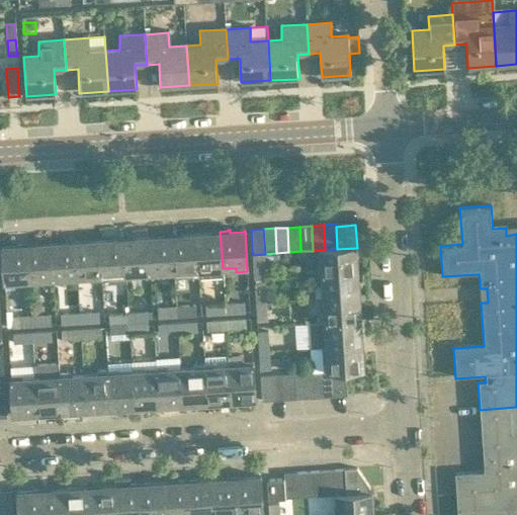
[(196,233),(195,233),(198,277),(198,279),(223,277),(223,268),(220,232),(211,232),(211,231),(209,231),(210,234),(197,235),(196,233)]
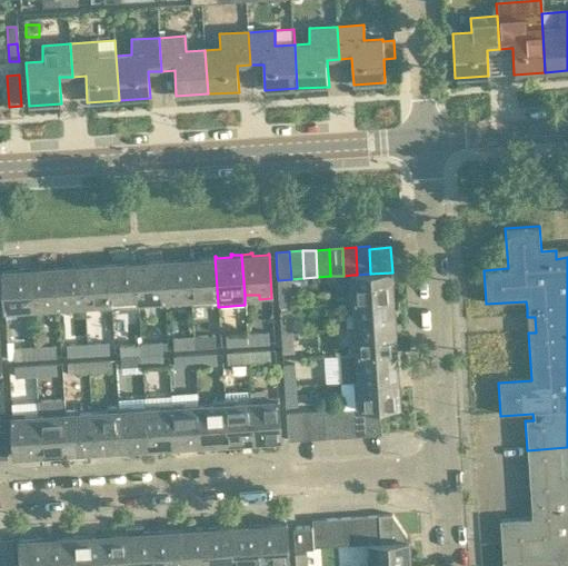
[(198,257),(189,258),(190,286),(191,298),(191,306),(218,305),(215,256),(213,256),(215,258),(200,259),(199,256),(198,256),(198,257)]
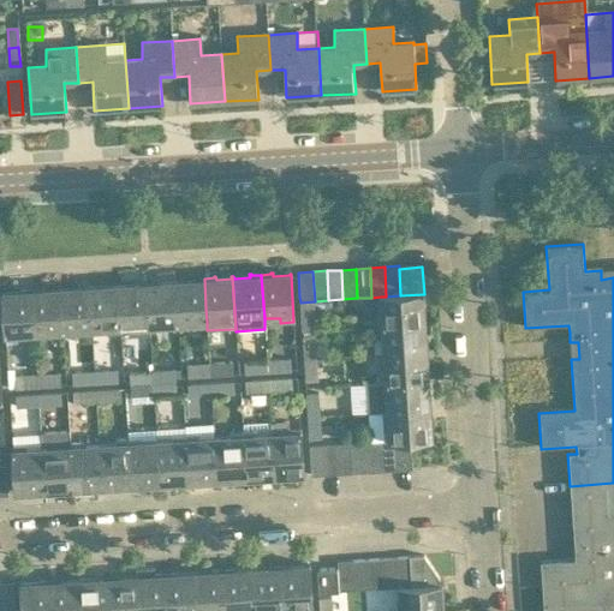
[(176,280),(174,280),(178,329),(191,328),(191,323),(207,322),(204,279),(194,279),(194,277),(192,277),(192,281),(176,282),(176,280)]
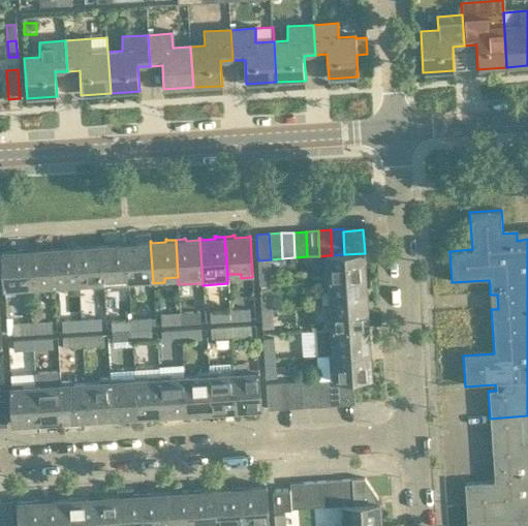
[(134,242),(126,243),(128,280),(141,280),(141,284),(153,283),(150,241),(150,242),(150,243),(136,244),(135,241),(134,241),(134,242)]
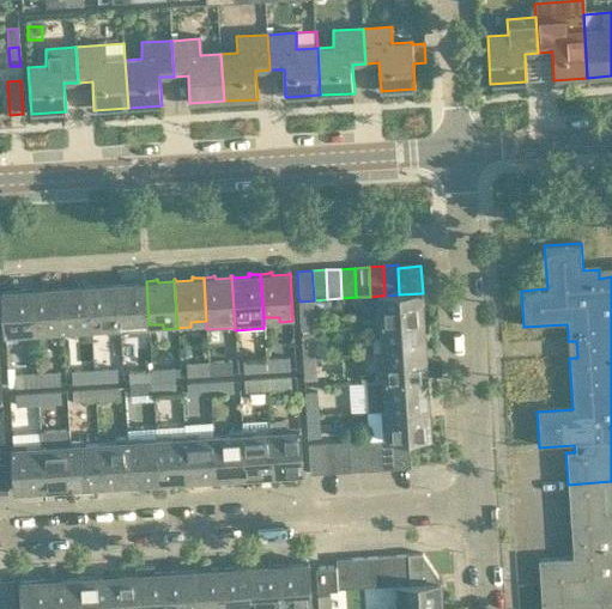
[(119,284),(117,284),(119,308),(120,332),(121,336),(150,335),(149,324),(146,281),(135,281),(135,280),(134,280),(134,284),(119,285),(119,284)]
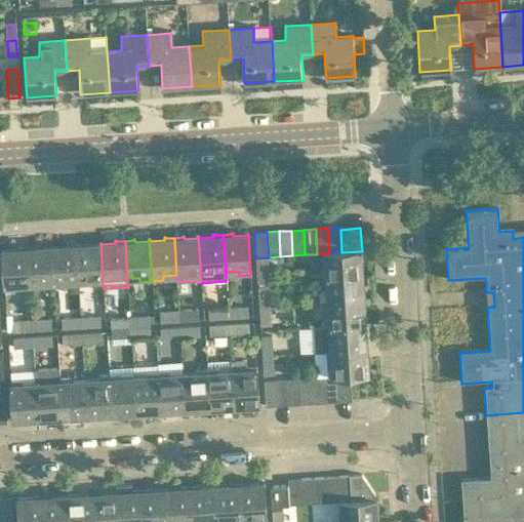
[(84,243),(76,244),(78,281),(91,281),(91,285),(103,284),(101,243),(99,243),(99,244),(86,245),(86,242),(84,242),(84,243)]
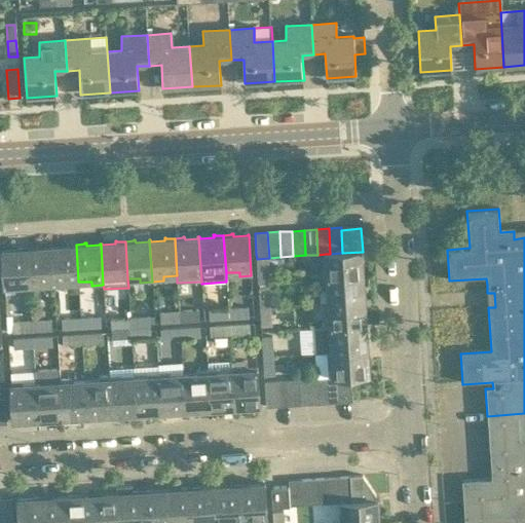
[(52,247),(51,247),(53,288),(65,287),(65,283),(78,282),(76,245),(67,245),(67,244),(66,244),(66,247),(52,248),(52,247)]
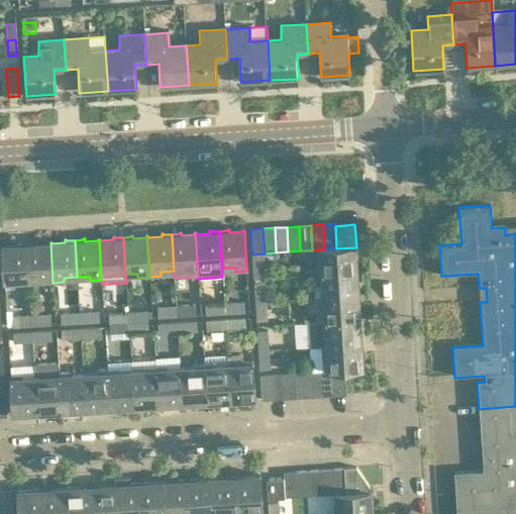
[(34,242),(26,243),(28,281),(41,280),(41,284),(53,283),(50,242),(49,242),(49,243),(36,244),(36,241),(34,241),(34,242)]
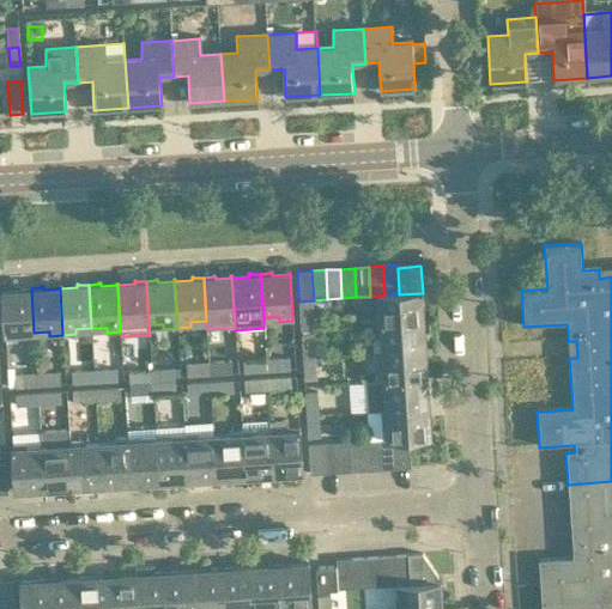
[(34,333),(31,288),(20,288),(20,287),(19,287),(19,291),(2,292),(2,291),(1,291),(5,339),(18,339),(18,334),(34,333)]
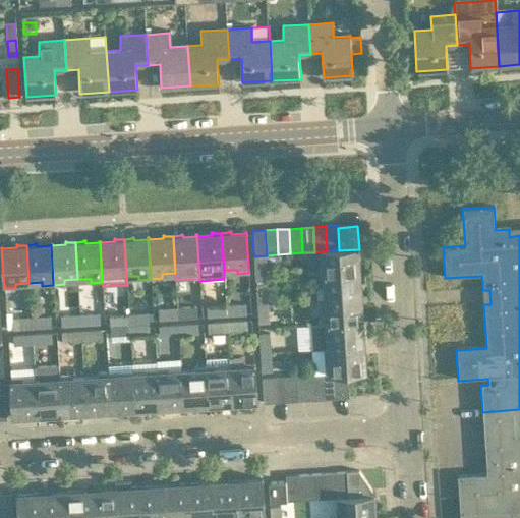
[(320,266),(321,277),(360,275),(360,274),(359,274),(358,259),(361,259),(361,257),(360,257),(359,250),(360,250),(360,249),(359,249),(339,250),(327,251),(324,251),(324,265),(320,266)]
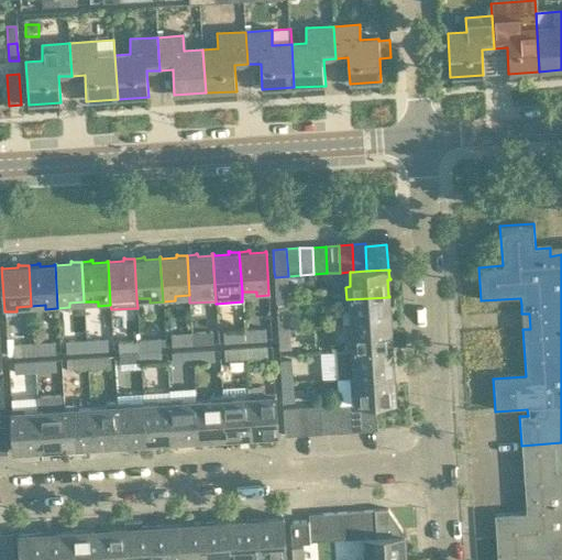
[(286,283),(275,284),(276,305),(287,304),(286,283)]
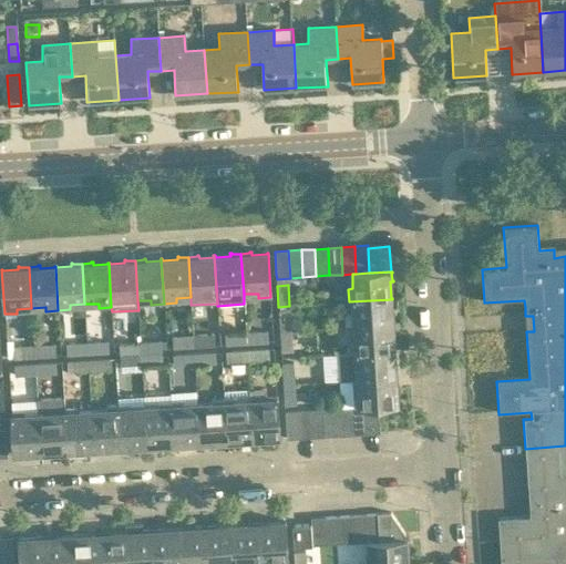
[(346,328),(356,328),(395,325),(394,316),(395,316),(395,314),(392,315),(391,300),(392,299),(349,301),(350,314),(345,314),(346,328)]
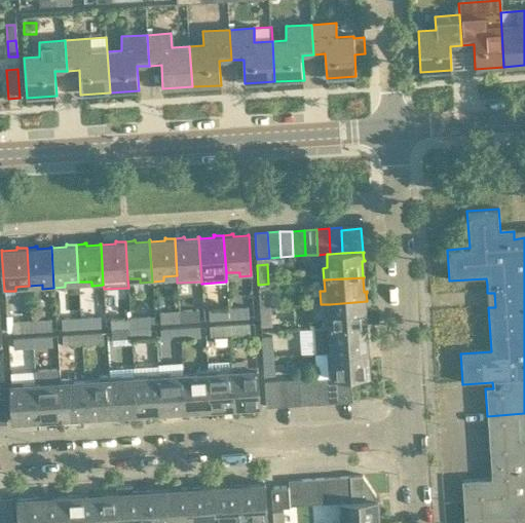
[(261,289),(259,289),(260,308),(262,308),(263,308),(269,308),(268,289),(261,289)]
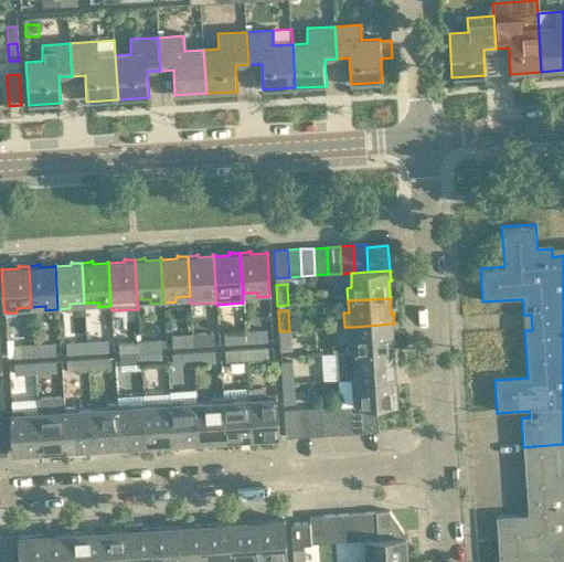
[(350,341),(351,353),(394,350),(393,350),(392,335),(395,333),(394,333),(394,324),(354,327),(355,340),(350,341)]
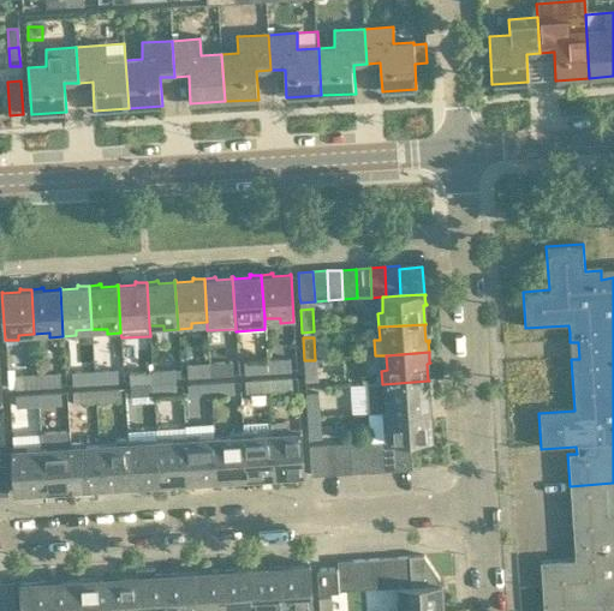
[(290,360),(267,363),(268,375),(290,373),(290,371),(290,360)]
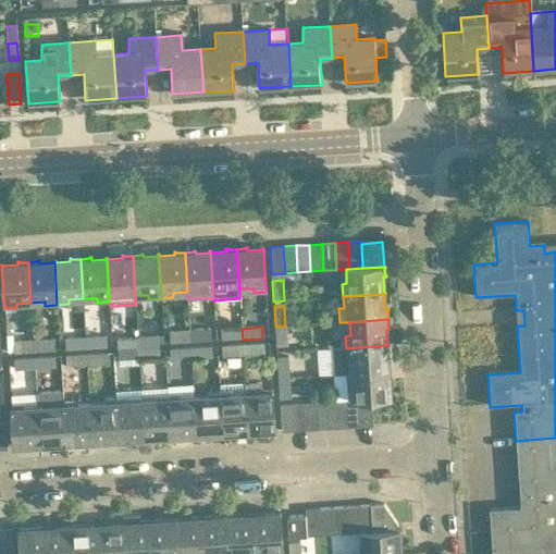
[(278,327),(275,327),(276,348),(279,348),(287,347),(285,327),(279,327),(278,327)]
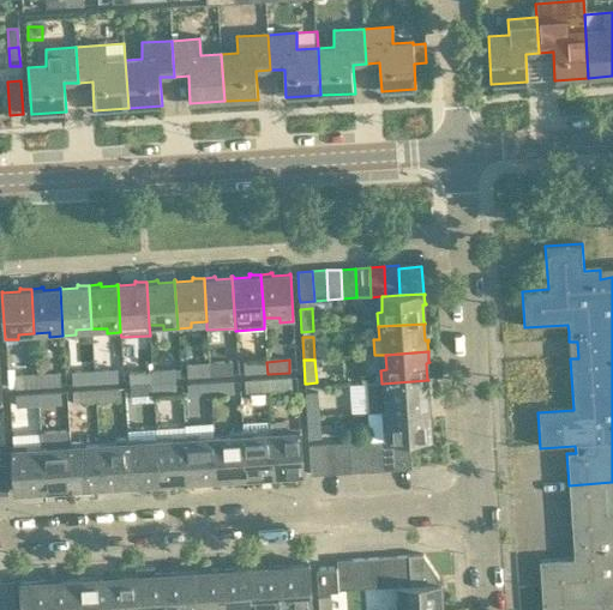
[(268,374),(266,362),(245,363),(245,375),(268,374)]
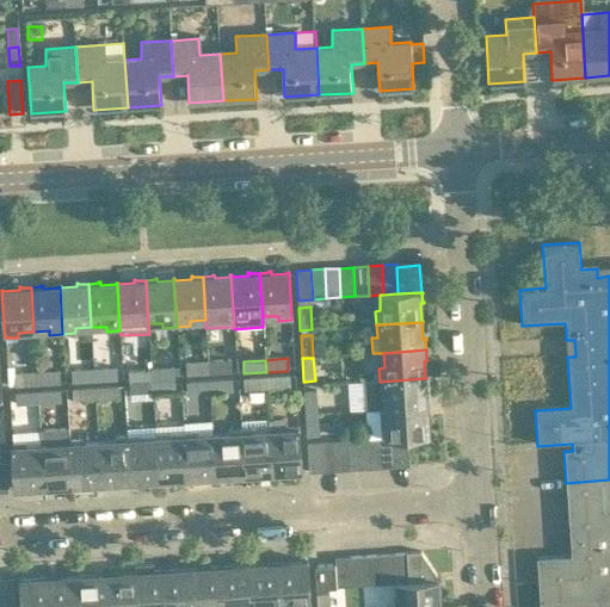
[(230,361),(208,364),(209,376),(232,375),(232,373),(230,361)]
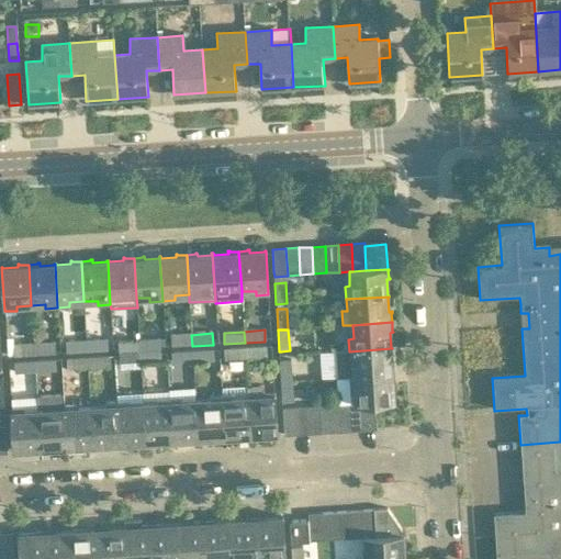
[(192,346),(191,335),(171,336),(171,347),(192,346)]
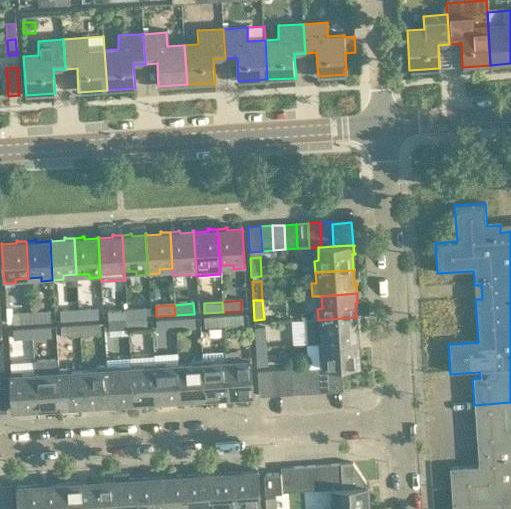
[(97,310),(78,311),(79,321),(98,320),(97,310)]
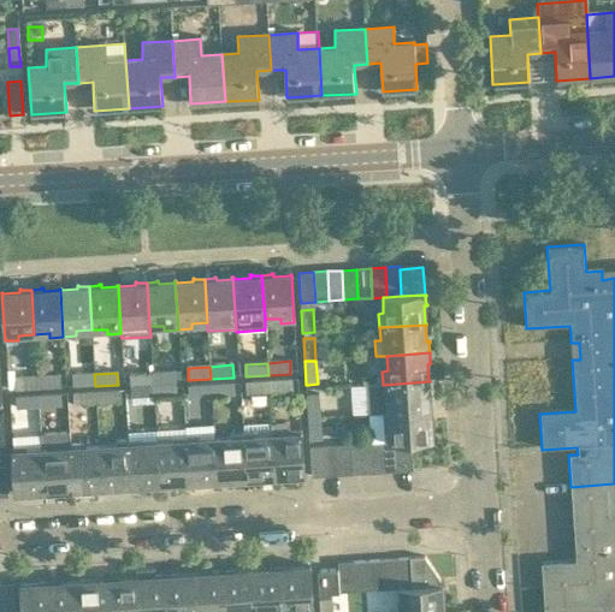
[(176,373),(153,374),(153,386),(176,385),(176,373)]
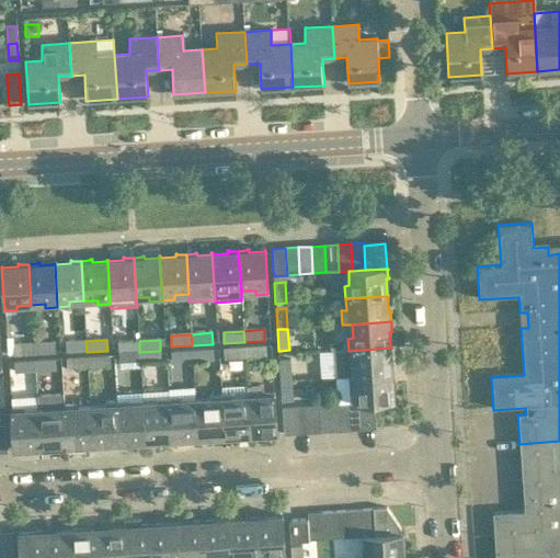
[(87,352),(86,341),(66,342),(67,353),(87,352)]
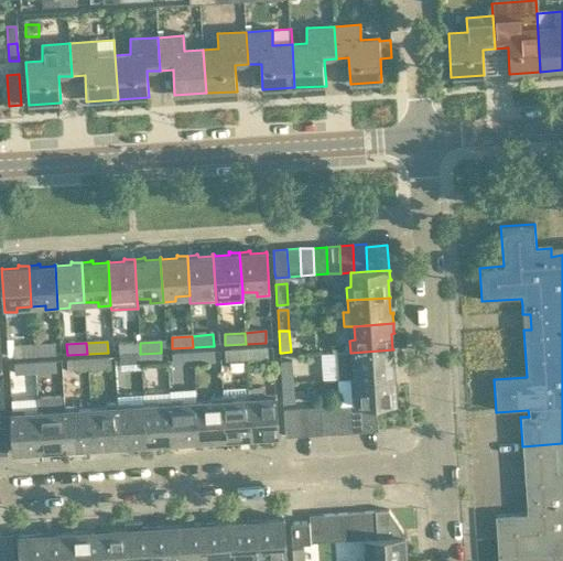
[(119,344),(119,355),(140,354),(140,343),(119,344)]
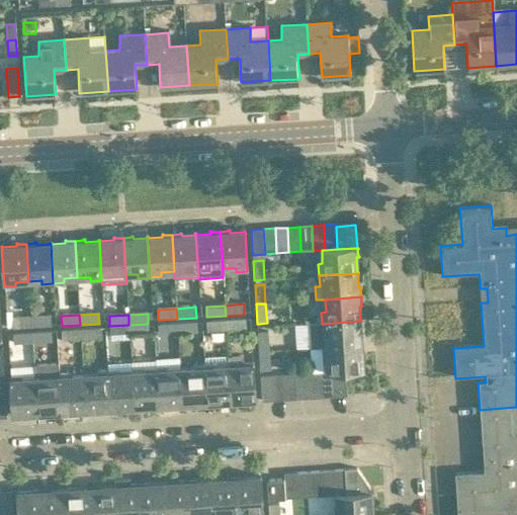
[(51,317),(30,318),(31,328),(52,327),(51,317)]
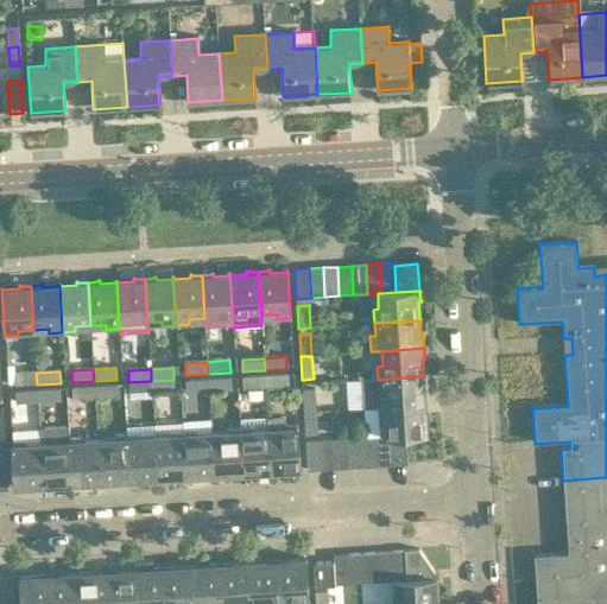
[(37,385),(36,373),(14,374),(14,387),(37,385)]
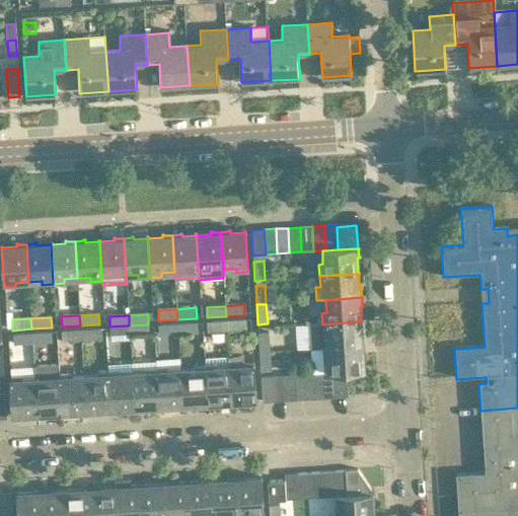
[(245,321),(226,323),(227,334),(246,332),(245,321)]
